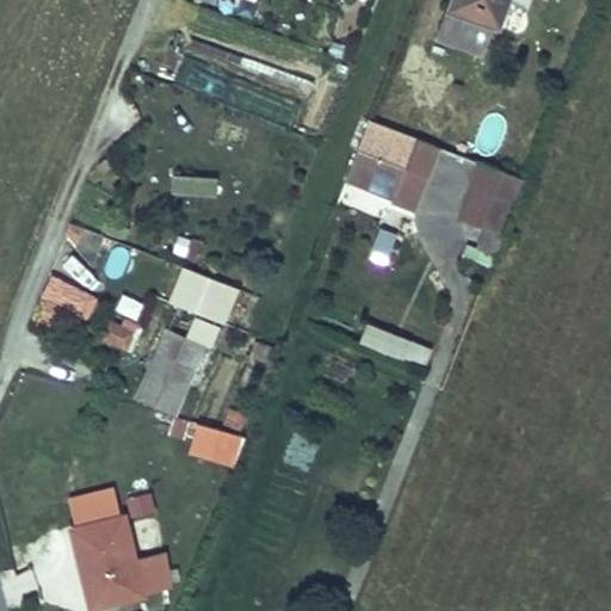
[(446,0),(434,35),(476,50),(487,24),(495,26),(505,0),(446,0)]
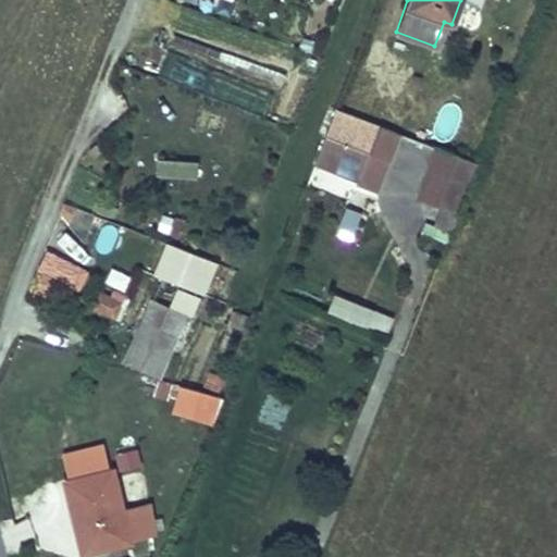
[(370,115),(358,148),(364,151),(374,155),(392,161),(405,126),(371,112),(370,115)]
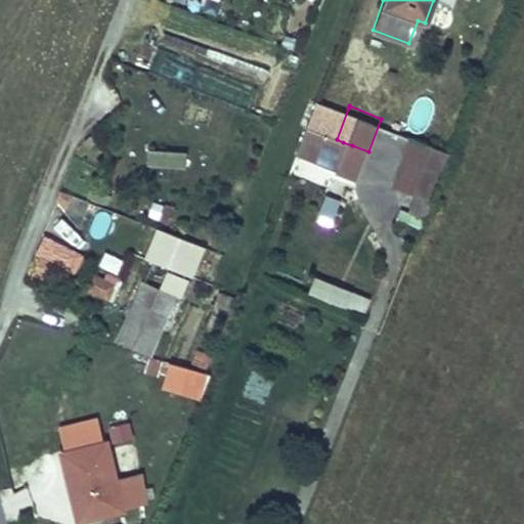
[(301,126),(291,151),(333,169),(334,164),(343,142),(337,139),(301,126)]
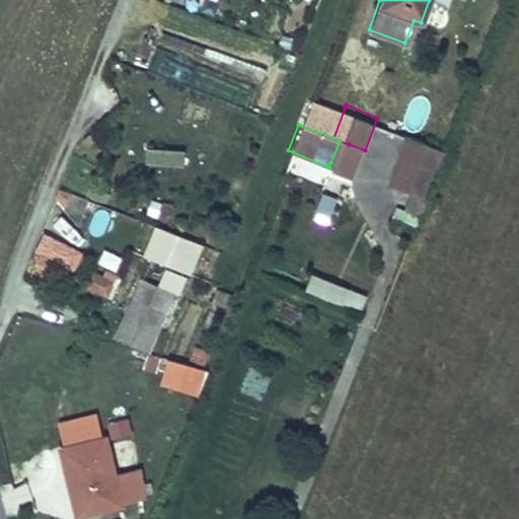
[(440,142),(405,128),(397,149),(403,151),(429,161),(432,162),(440,142)]
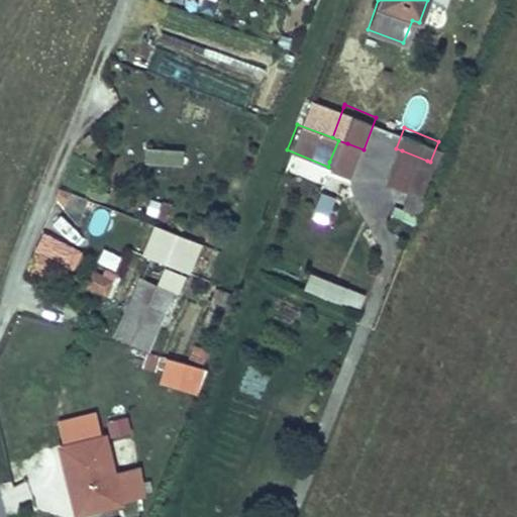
[(338,140),(329,162),(339,166),(347,143),(338,140)]
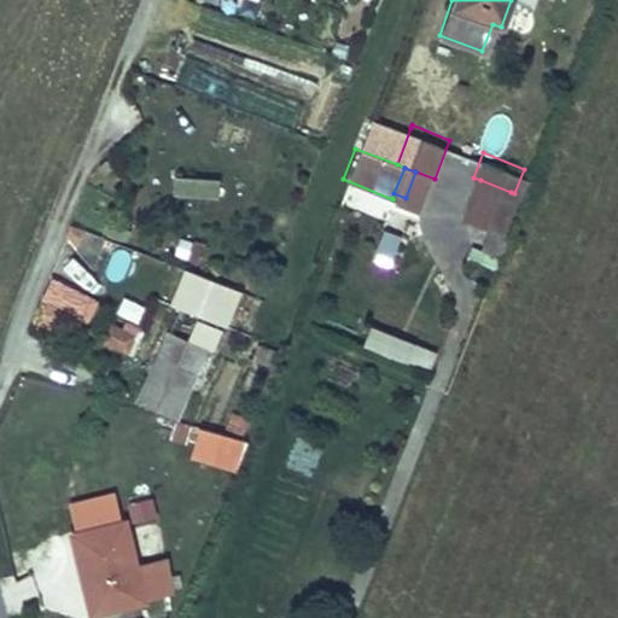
[(175,172),(172,191),(217,199),(221,180),(175,172)]
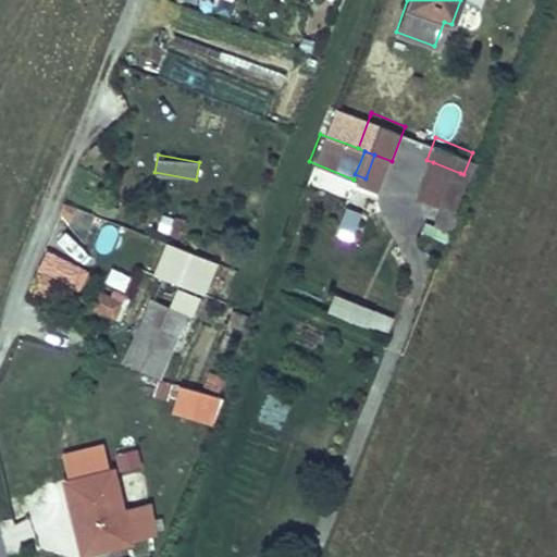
[(460,173),(433,162),(422,190),(437,197),(449,201),(460,173)]
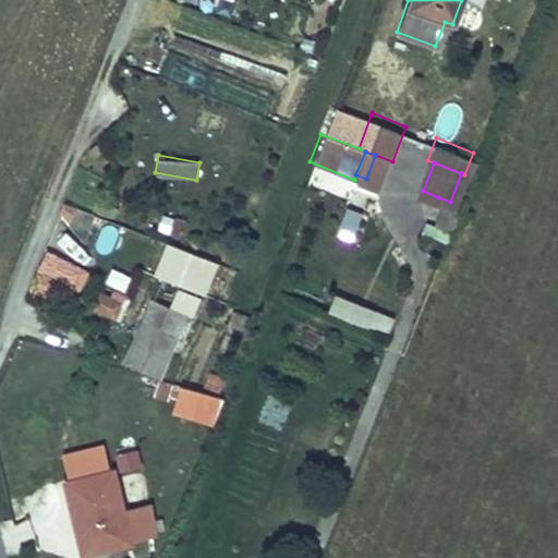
[(450,202),(438,197),(432,216),(449,223),(457,204),(450,202)]
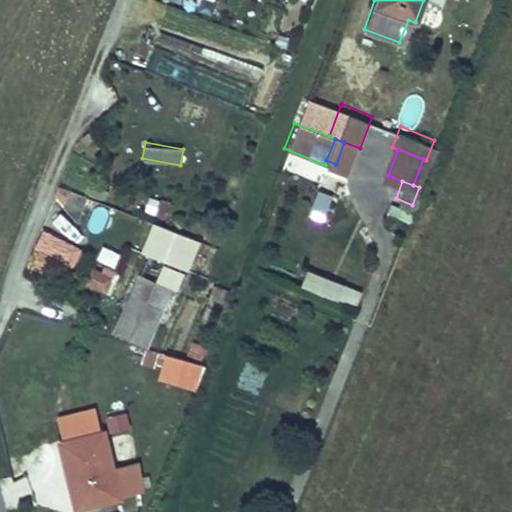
[(324,222),(333,194),(317,189),(309,217),(324,222)]
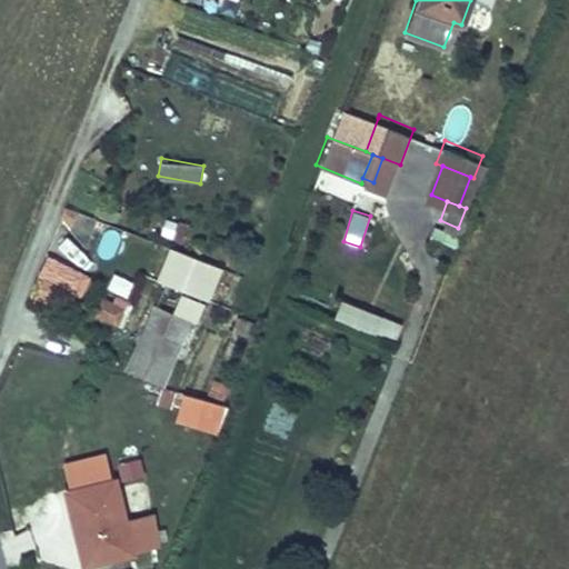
[(458,228),(431,217),(425,231),(452,243),(458,228)]
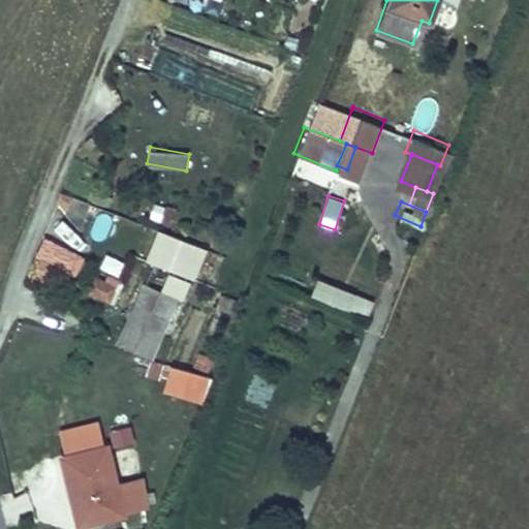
[(152,203),(148,221),(169,225),(174,208),(152,203)]
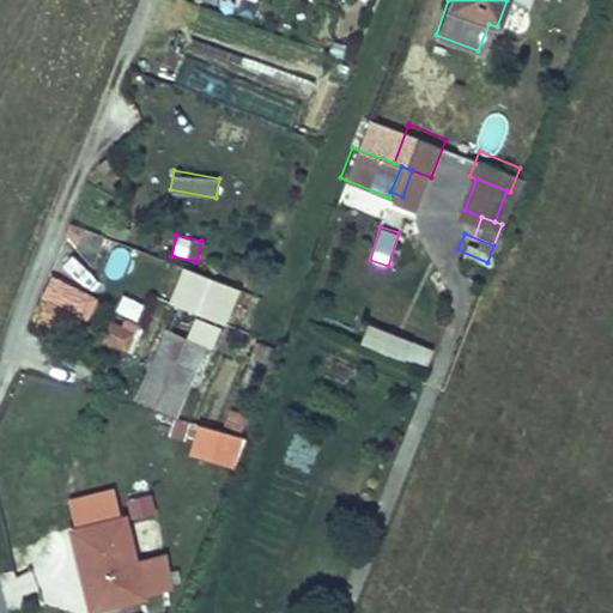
[(50,274),(36,307),(84,327),(98,296),(50,274)]
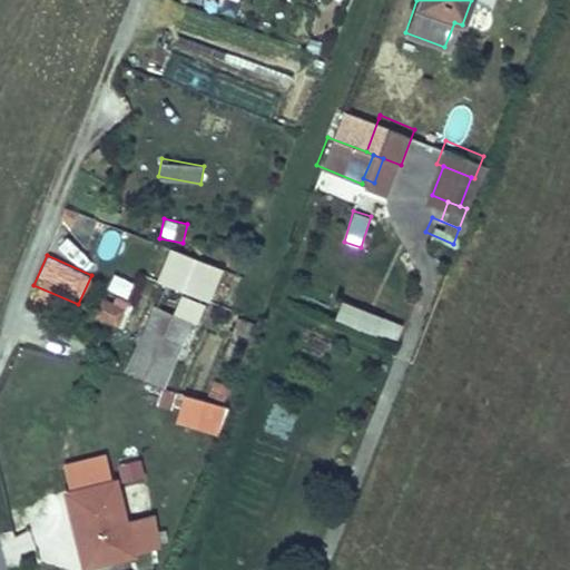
[(203,271),(179,263),(166,296),(189,305),(203,271)]
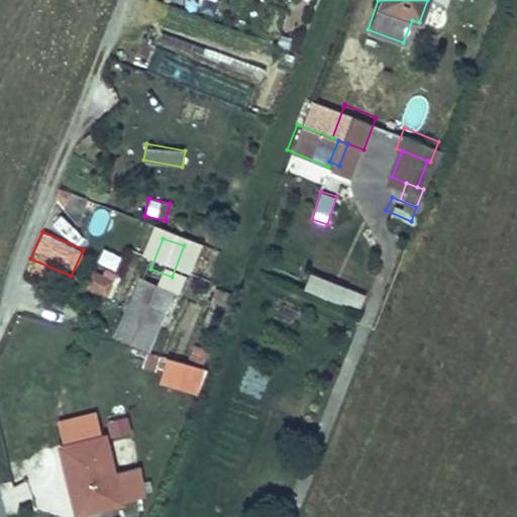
[(115,270),(122,249),(107,243),(99,264),(115,270)]
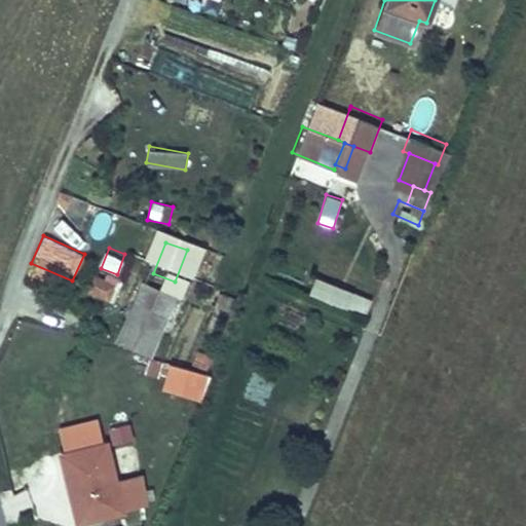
[(96,270),(86,294),(113,304),(122,280),(96,270)]
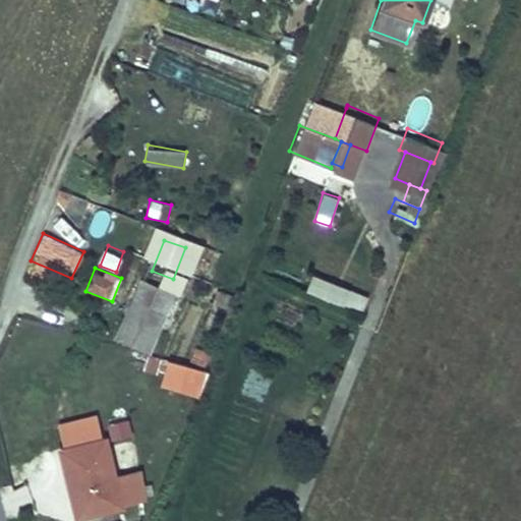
[(151,275),(140,272),(132,293),(142,297),(151,275)]
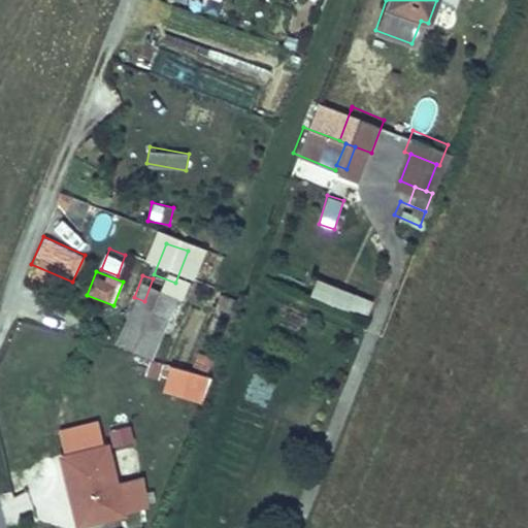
[(174,287),(153,278),(144,301),(134,297),(120,335),(152,347),(174,287)]
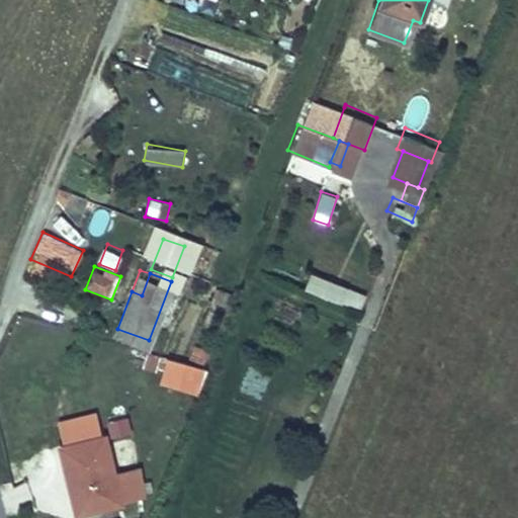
[(359,296),(305,274),(299,288),(353,310),(359,296)]
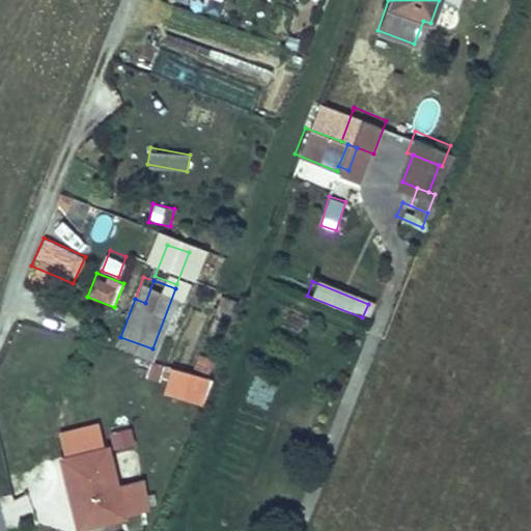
[(170,357),(152,352),(146,367),(162,374),(170,357)]
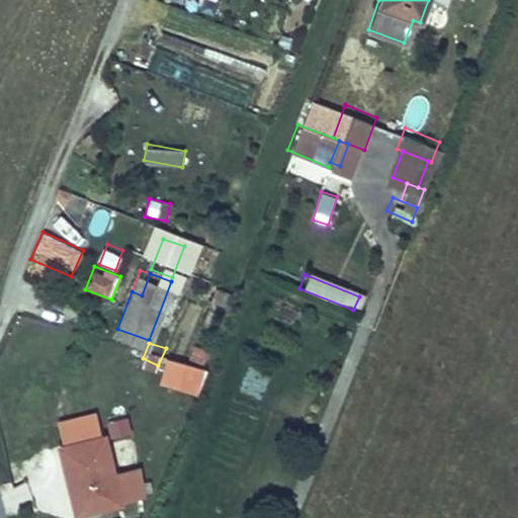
[(163,359),(157,386),(199,395),(205,367),(163,359)]
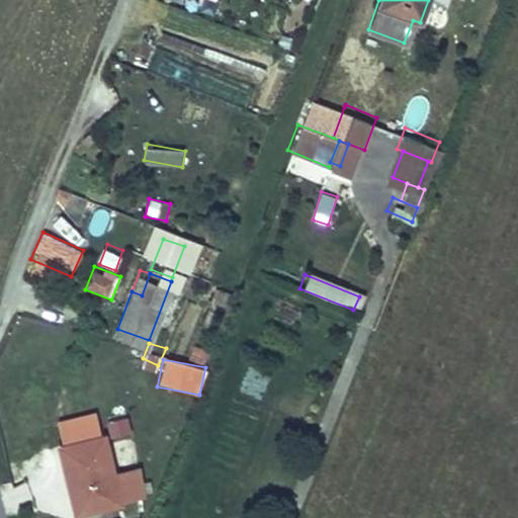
[(125,517),(119,490),(112,458),(74,468),(85,517),(125,517)]
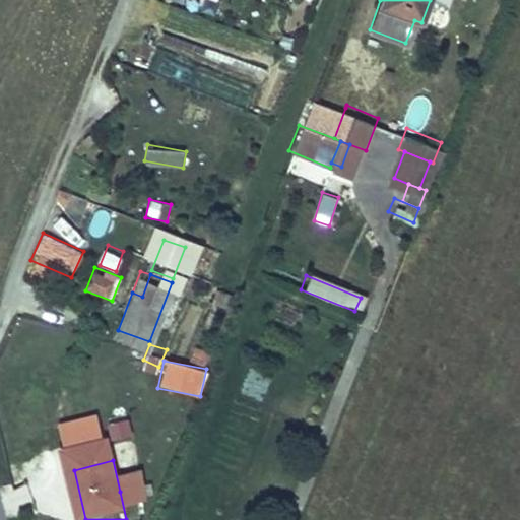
[(136,519),(131,490),(120,492),(126,519),(136,519)]
